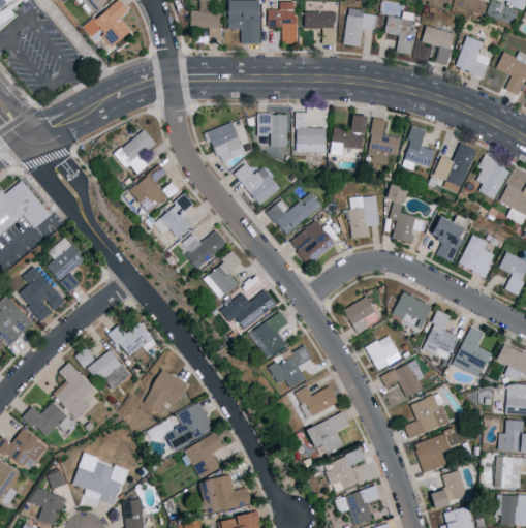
[(0,29),(0,0),(22,0),(10,10),(16,17),(0,29)]
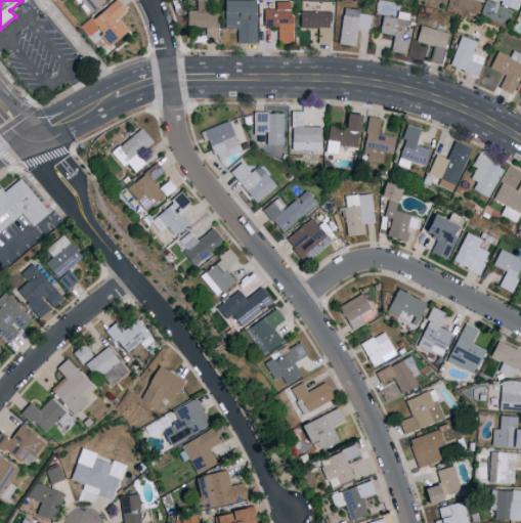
[(78,0),(91,14),(106,2),(104,0),(78,0)]
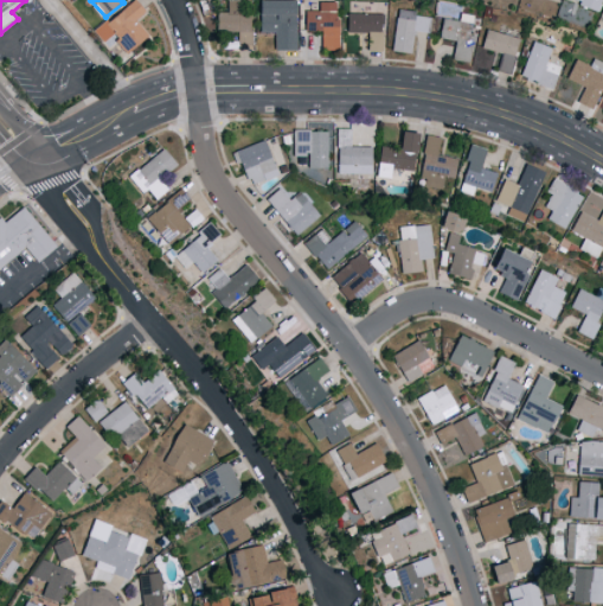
[(149,14),(136,0),(134,0),(96,33),(116,56),(123,49),(128,55),(151,36),(140,24),(149,14)]
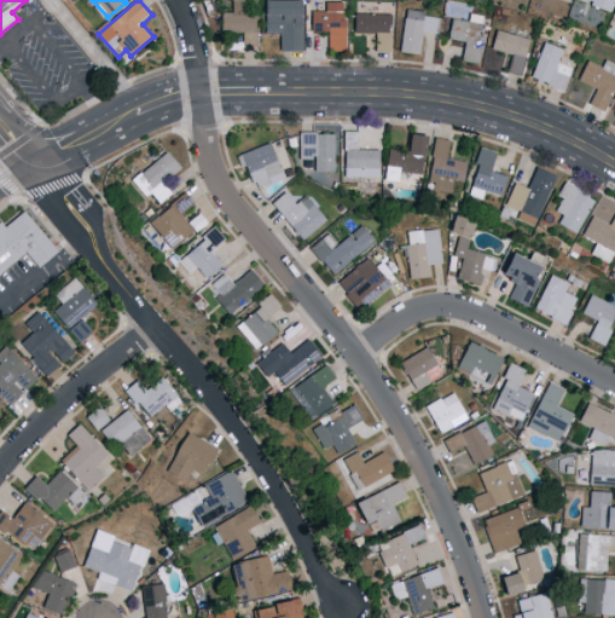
[(303,52),(303,1),(266,0),(266,34),(282,34),(282,52),(303,52)]
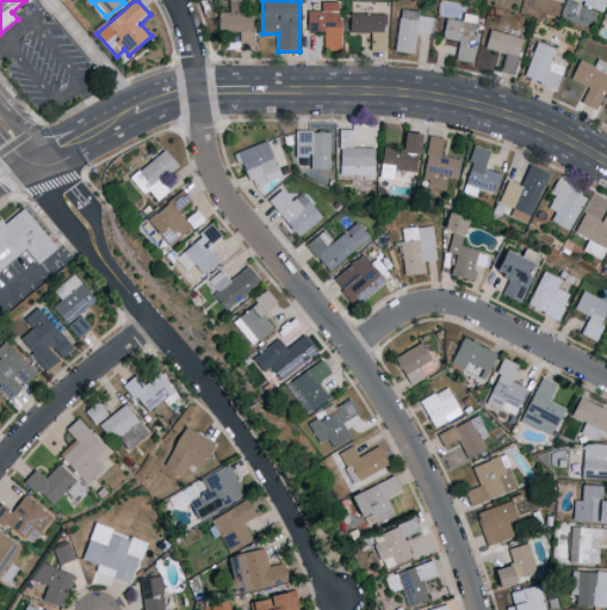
[(573,0),(606,10),(606,0),(573,0)]
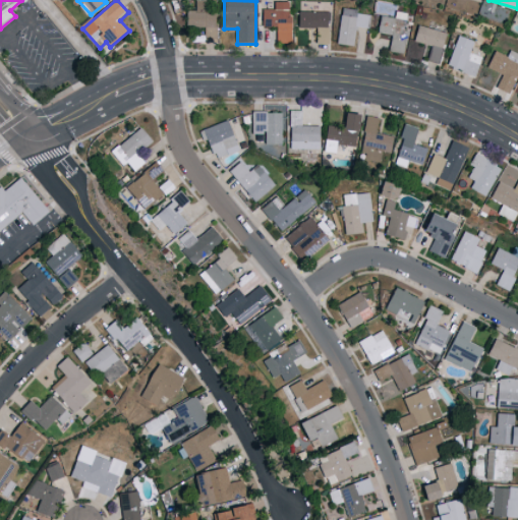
[(217,43),(217,1),(197,1),(197,11),(188,11),(188,27),(206,27),(206,43),(217,43)]
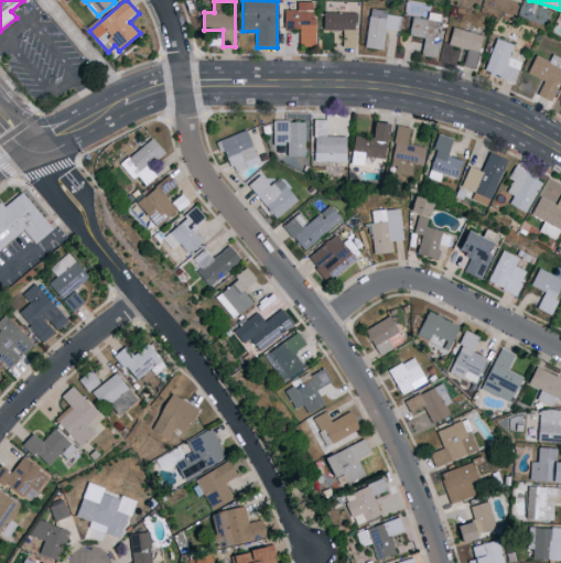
[(315,2),(299,2),(299,11),(284,11),(284,30),(301,29),(301,44),(316,44),(315,2)]
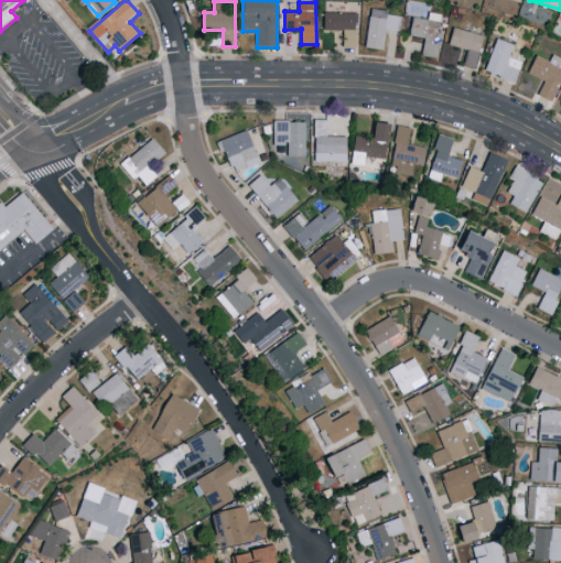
[(401,31),(403,14),(371,10),(367,49),(385,51),(387,29),(401,31)]
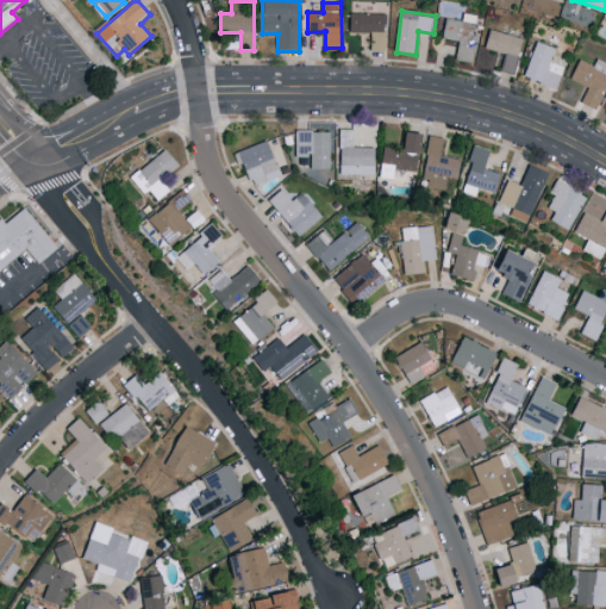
[(350,33),(368,33),(367,51),(386,53),(387,14),(351,13),(350,33)]
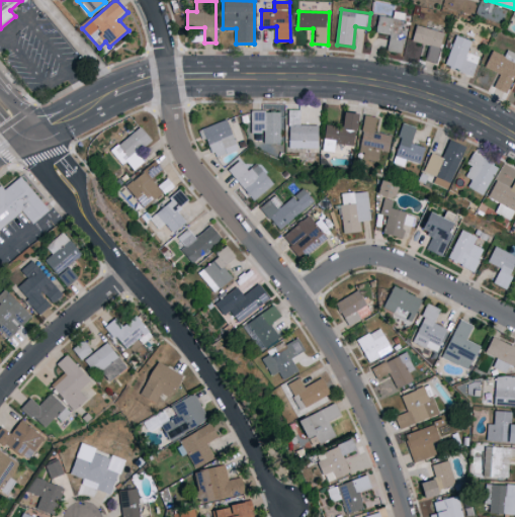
[(404,54),(406,30),(404,30),(405,20),(378,18),(377,33),(390,34),(389,52),(404,54)]
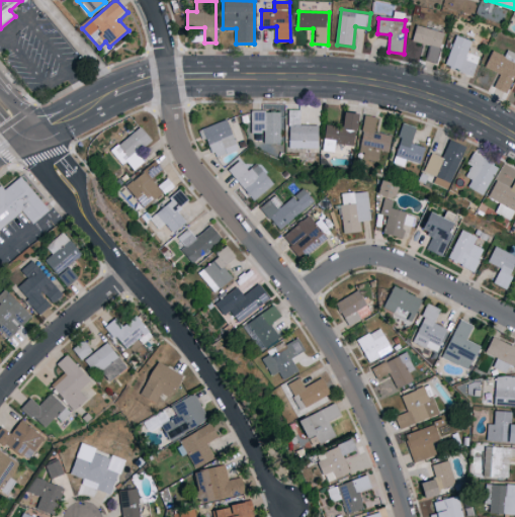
[(438,63),(445,32),(417,26),(413,42),(431,46),(427,61),(438,63)]
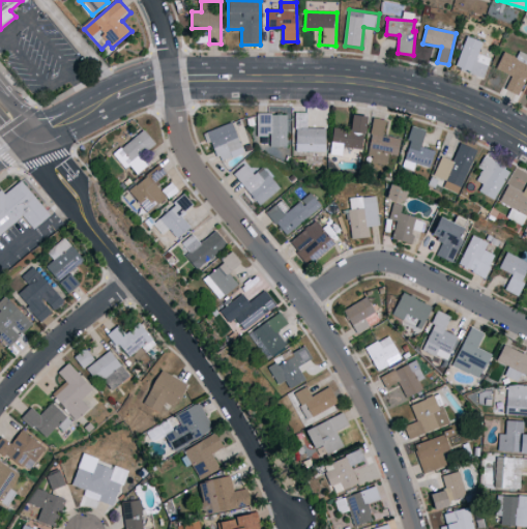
[(480,54),(485,42),(468,36),(456,68),(485,79),(492,58),(480,54)]
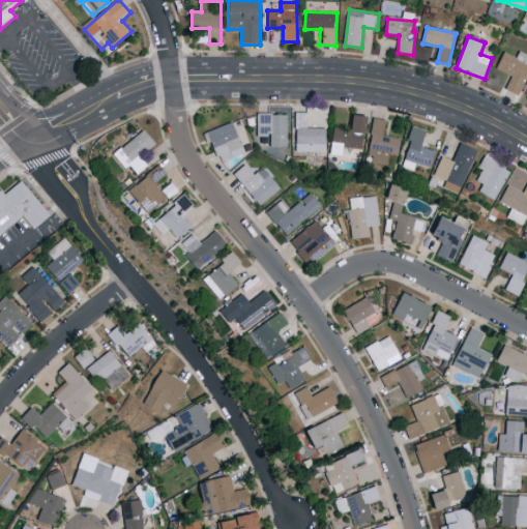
[(526,55),(520,52),(518,58),(505,53),(498,69),(513,76),(506,90),(519,96),(526,78),(526,55)]
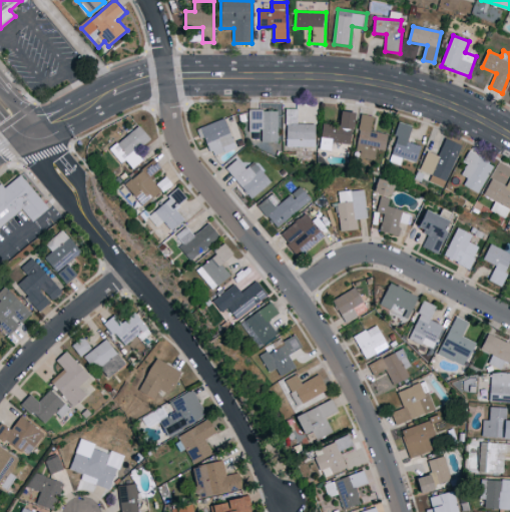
[(316,123),(299,123),(299,108),(287,108),(287,146),(316,147),(316,123)]
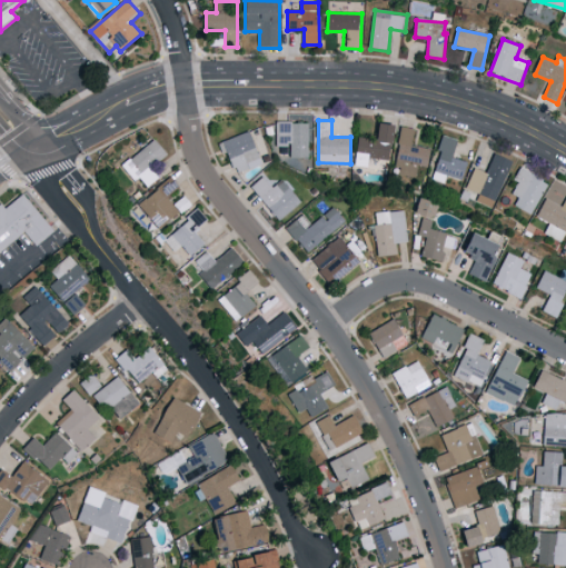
[(389,160),(394,123),(378,121),(376,139),(358,137),(355,165),(368,167),(369,157),(389,160)]
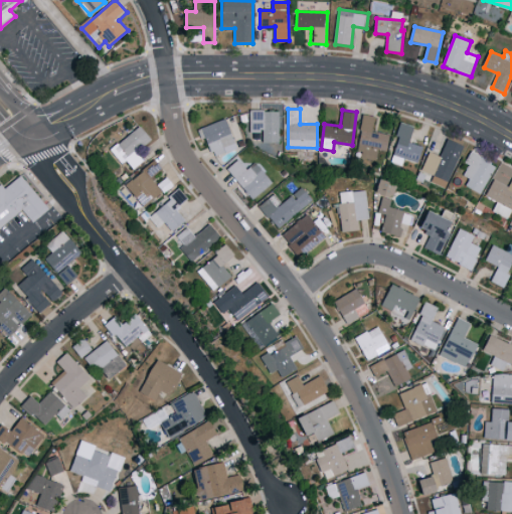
[(280,143),(281,111),(253,111),(252,132),(264,133),(264,143),(280,143)]
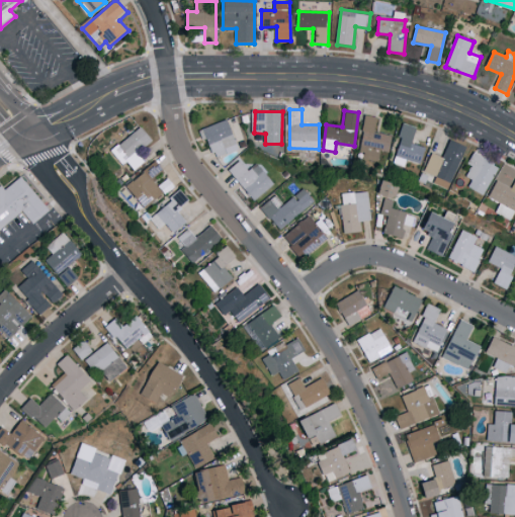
[(393,134),(375,131),(377,116),(366,114),(358,157),(378,161),(380,150),(390,152),(393,134)]
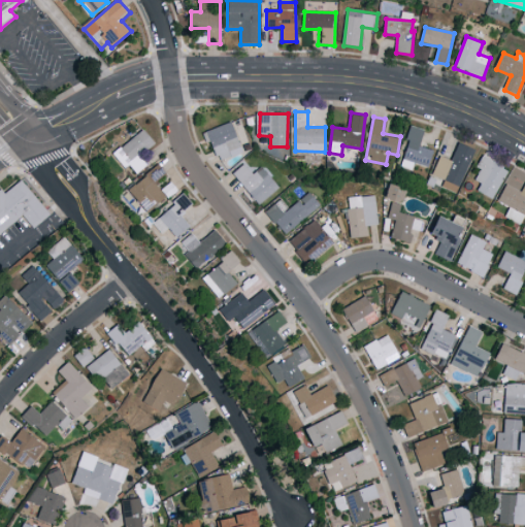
[(207,130),(219,161),(243,153),(232,122),(207,130)]
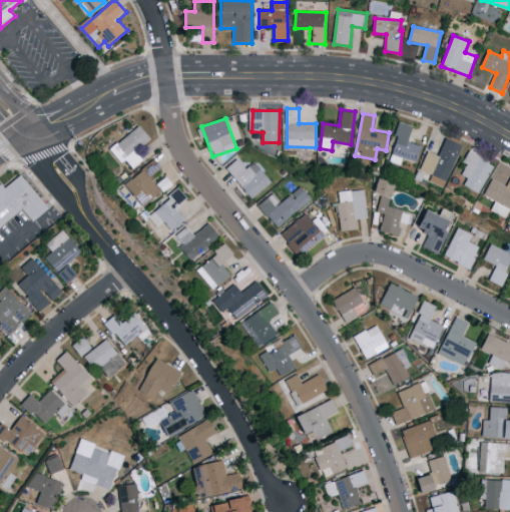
[(401,164),(403,158),(417,162),(422,145),(409,141),(413,126),(401,122),(390,161),(401,164)]
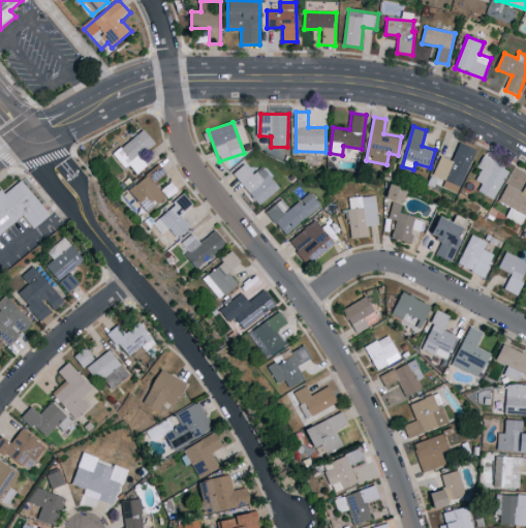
[(156,143),(143,128),(116,153),(136,175),(151,162),(144,155),(156,143)]
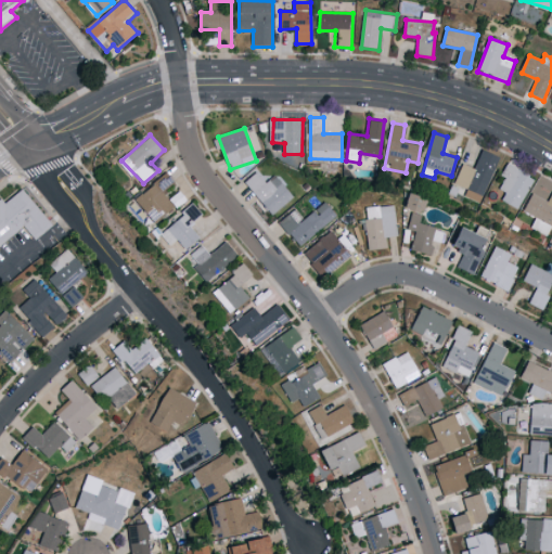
[(465,196),(483,203),(500,156),(483,150),(476,168),(463,164),(456,183),(469,189),(465,196)]
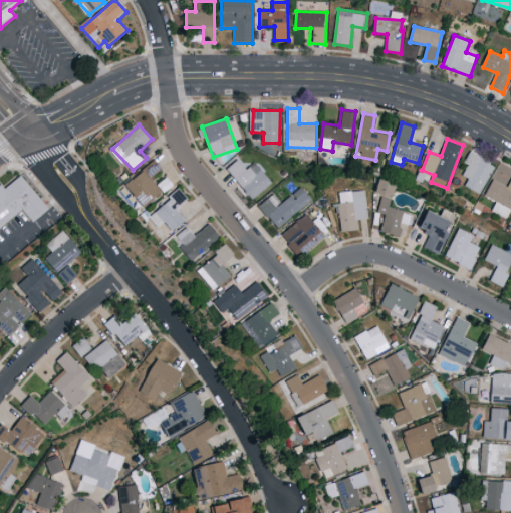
[(469,178),(465,186),(481,194),(495,165),(470,152),(465,163),(469,164),(463,175),(469,178)]
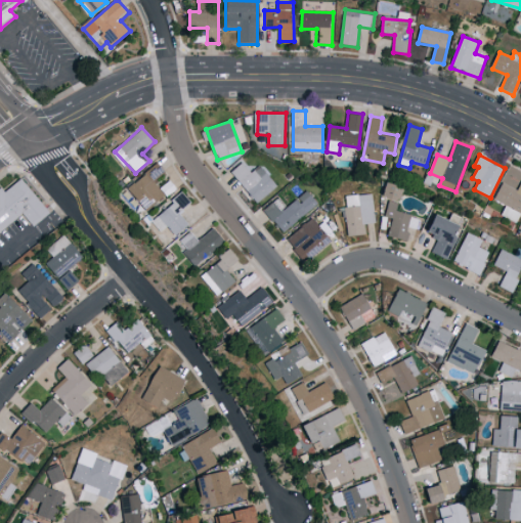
[(252,173),(243,162),(230,172),(258,204),(278,185),(260,166),(252,173)]
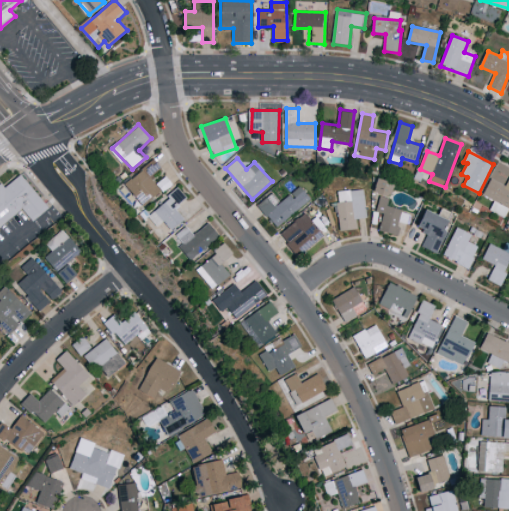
[(506,217),(508,212),(508,165),(499,161),(484,195),(495,200),(490,210),(506,217)]
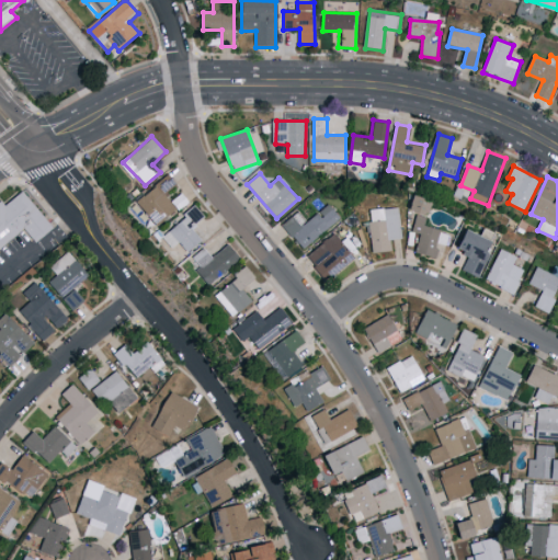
[(65,221),(40,244),(29,231),(8,248),(0,254),(0,208),(3,206),(30,192),(50,215),(60,216),(65,221)]
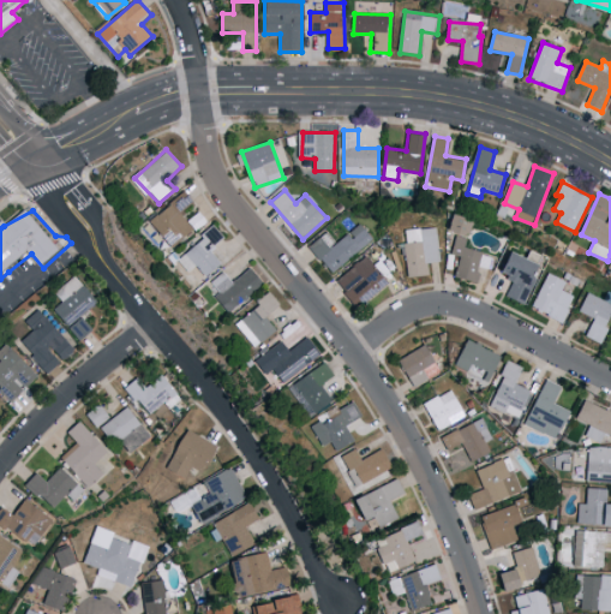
[(375,239),(361,224),(337,243),(328,232),(310,246),(331,273),(375,239)]
